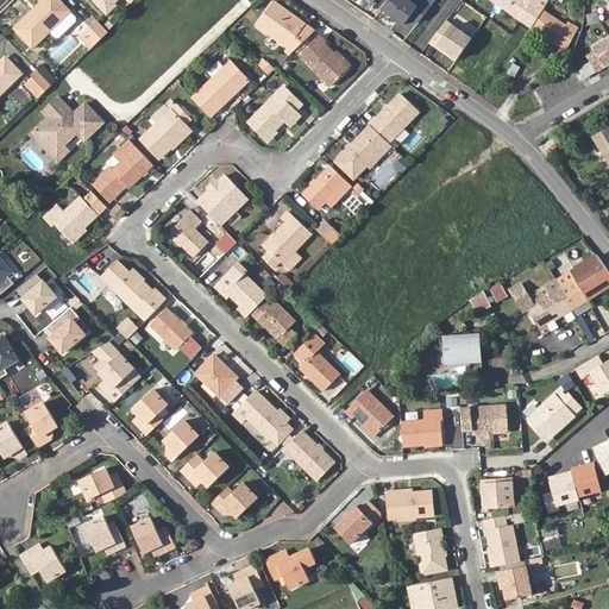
[(81,16),(75,10),(66,0),(46,0),(19,26),(37,46),(57,27),(62,33),(66,33),(81,19),(81,16)]
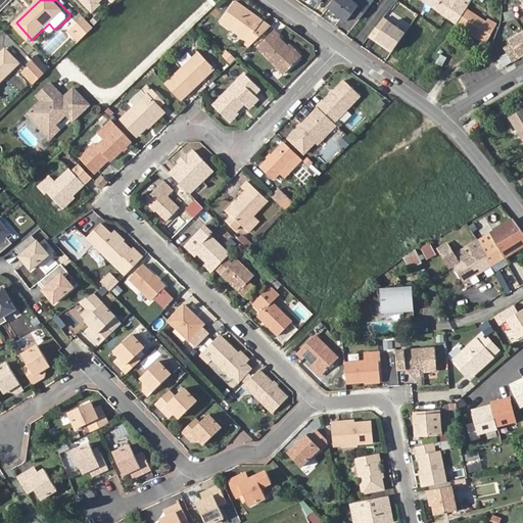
[(86,0),(97,12),(105,5),(103,3),(106,0),(86,0)]
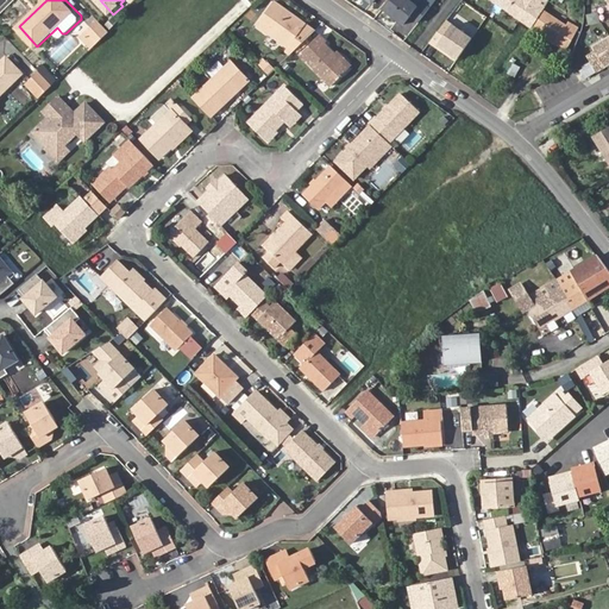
[(409,18),(418,24),(432,5),(427,1),(424,6),(420,4),(416,8),(406,0),(389,0),(382,10),(402,26),(409,18)]
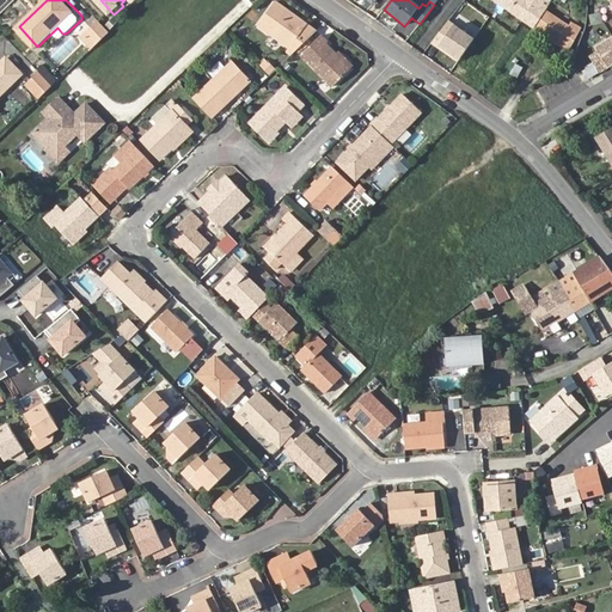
[(534,28),(550,1),(549,0),(493,0),(494,0),(534,28)]
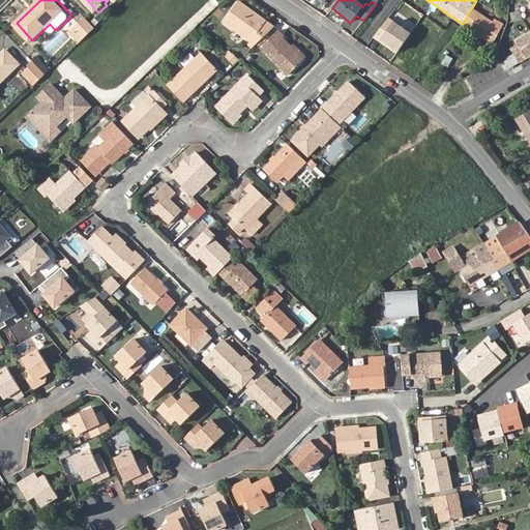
[(501,16),(476,1),(463,24),(492,42),(501,27),(497,25),(501,16)]
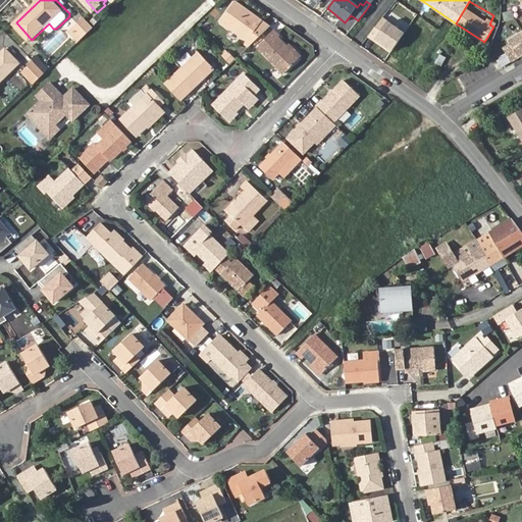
[(254,15),(256,13),(243,4),(228,23),(256,43),(268,27),(254,15)]
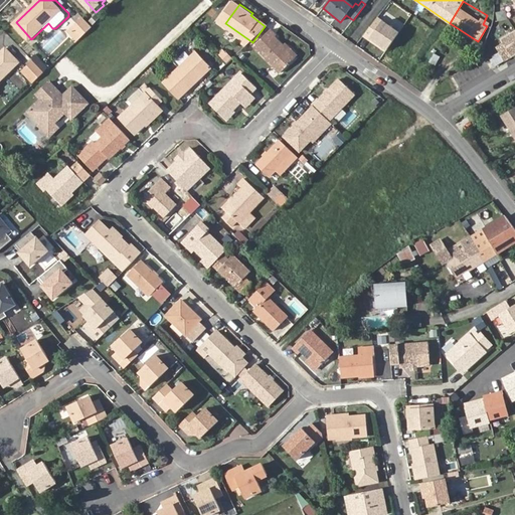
[(267,23),(252,13),(250,15),(265,26),(267,23)]
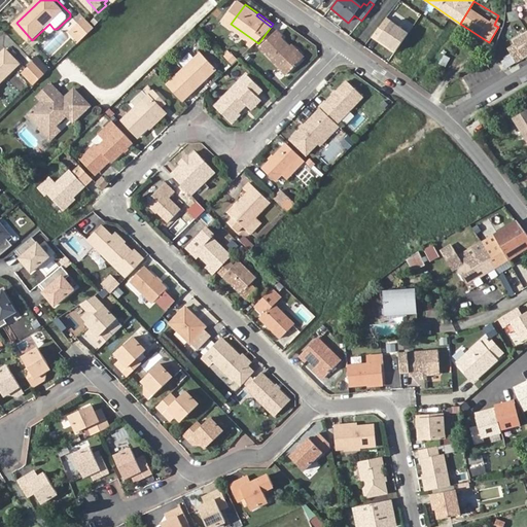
[(100,30),(91,20),(79,30),(89,40),(100,30)]
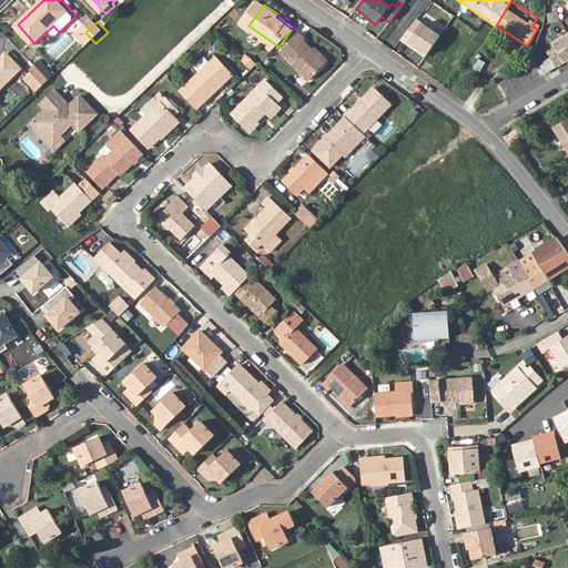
[(81,37),(91,48),(95,43),(85,32),(81,37)]
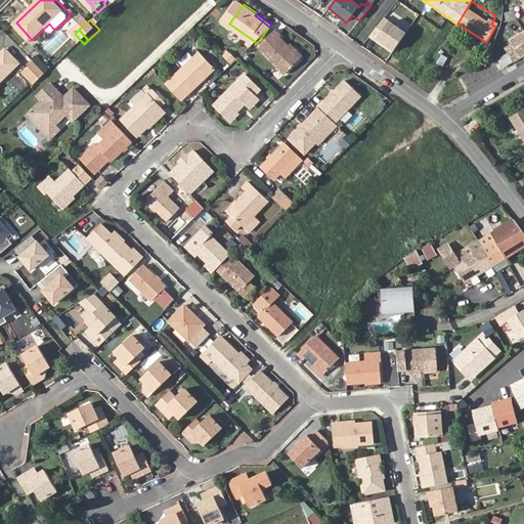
[(307,64),(288,43),(290,42),(282,35),(265,51),(292,79),(307,64)]
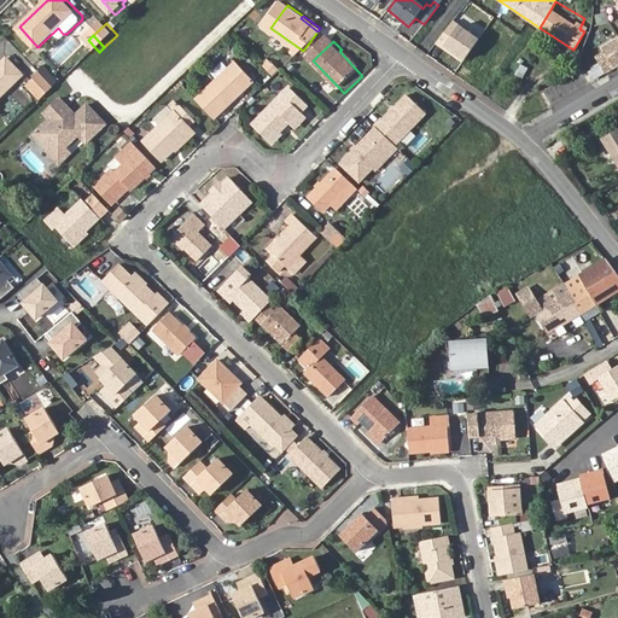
[(589,75),(593,81),(617,66),(617,41),(602,51),(606,56),(598,60),(601,65),(592,70),(593,73),(589,75)]
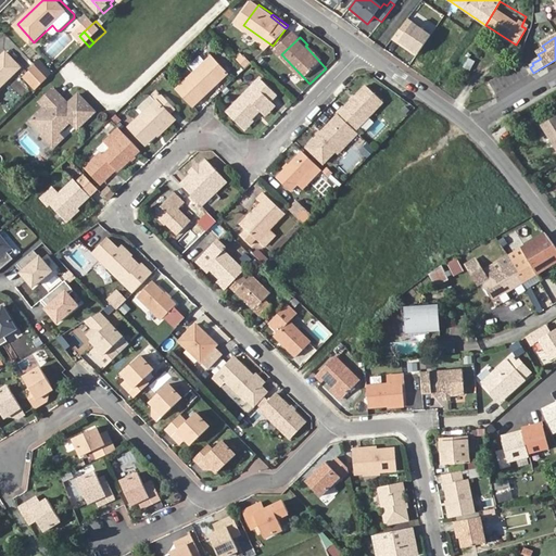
[(0,86),(24,63),(10,49),(0,58),(0,86)]
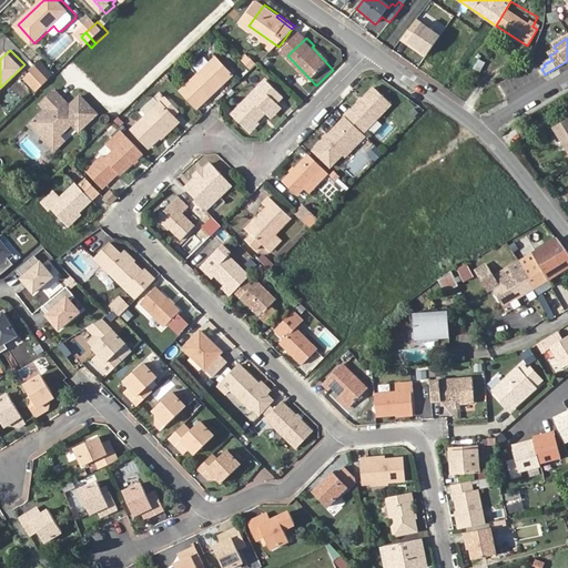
[(478,58),(474,69),(482,71),(486,61),(478,58)]
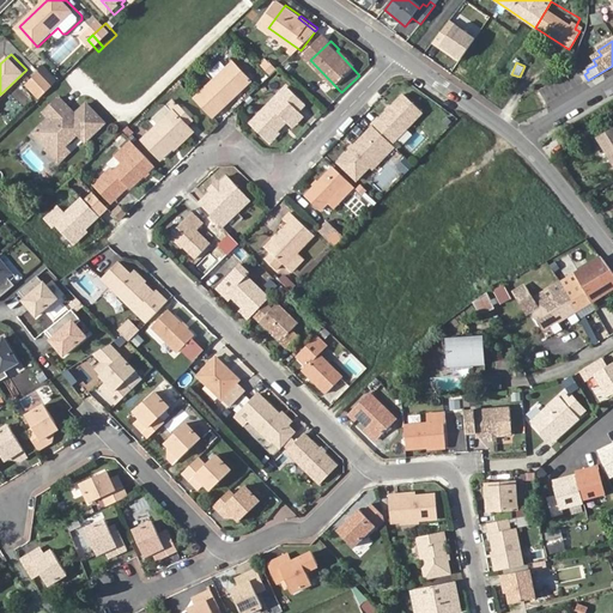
[(202,102),(222,121),(261,84),(243,65),(202,102)]
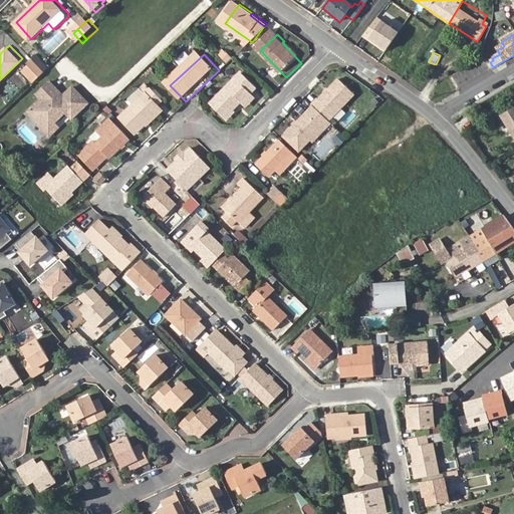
[(228,60),(234,66),(241,59),(235,54),(228,60)]
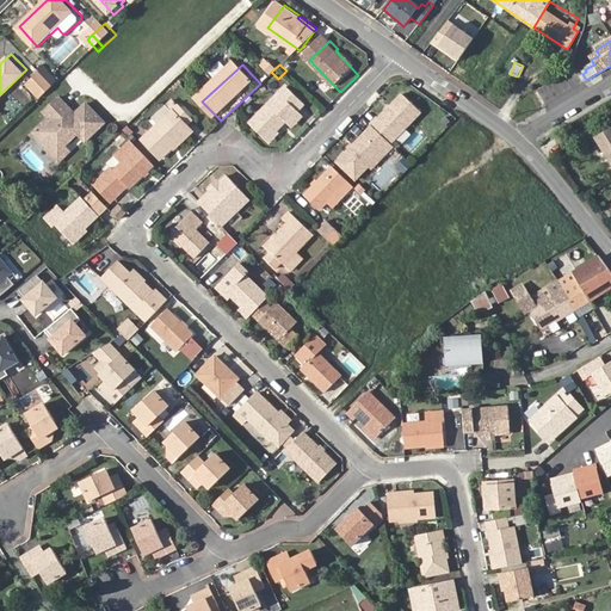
[(24,84),(37,98),(57,81),(43,66),(24,84)]
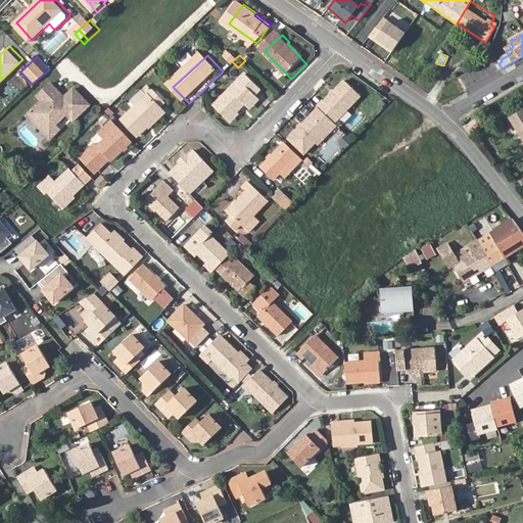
[(235,122),(246,110),(243,107),(248,102),(251,105),(254,108),(263,99),(260,98),(258,96),(265,90),(251,77),(245,83),(248,86),(241,94),(237,90),(221,107),(235,122)]
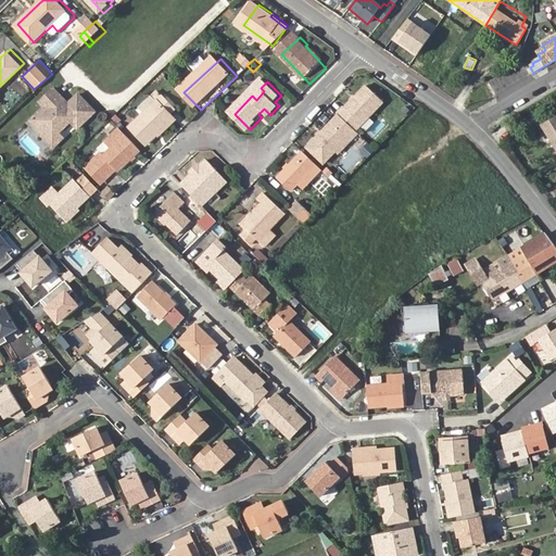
[(261,88),(252,96),(256,100),(264,91),(261,88)]
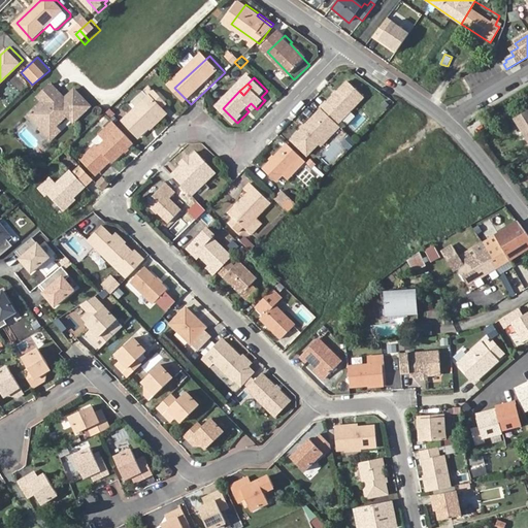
[(56,86),(42,98),(46,103),(33,116),(46,129),(60,128),(71,118),(78,125),(95,108),(79,92),(69,100),(71,102),(68,104),(63,99),(66,97),(56,86)]
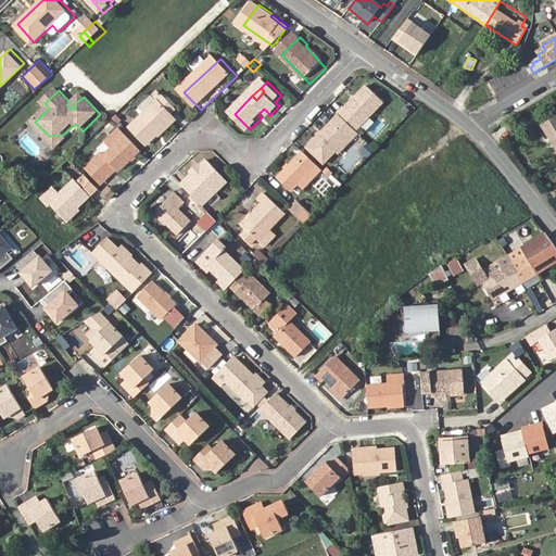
[(376,91),(346,119),(364,137),(392,108),(376,91)]
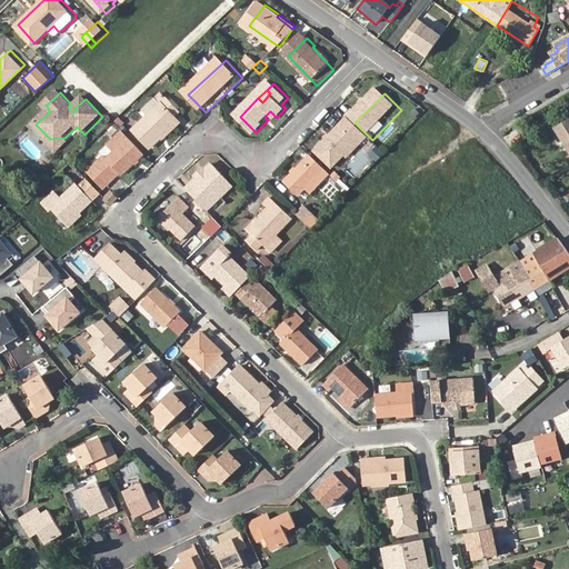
[(172,99),(167,105),(180,118),(186,113),(172,99)]
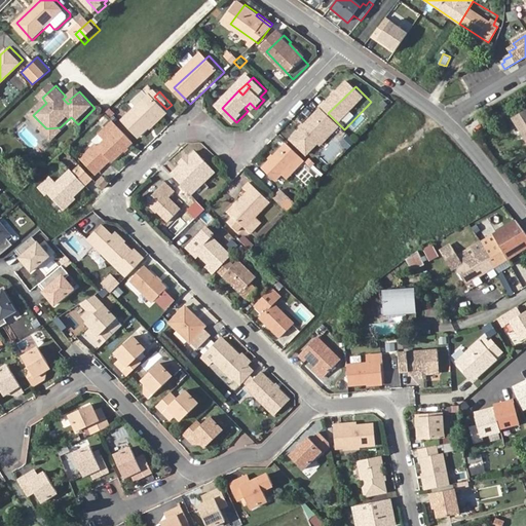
[(166,109),(154,97),(128,122),(143,137),(170,112),(166,109)]
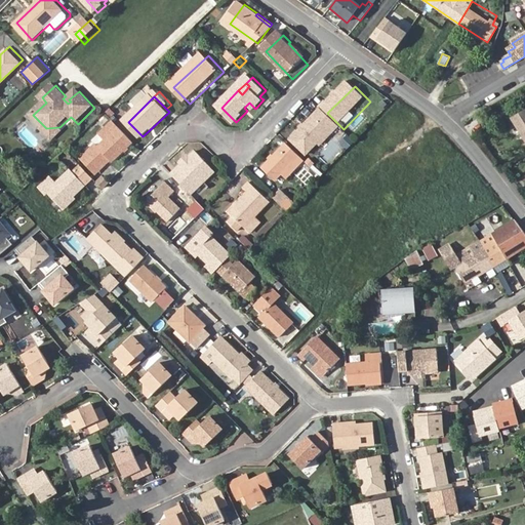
[(264,99),(255,109),(257,111),(266,103),(264,99)]
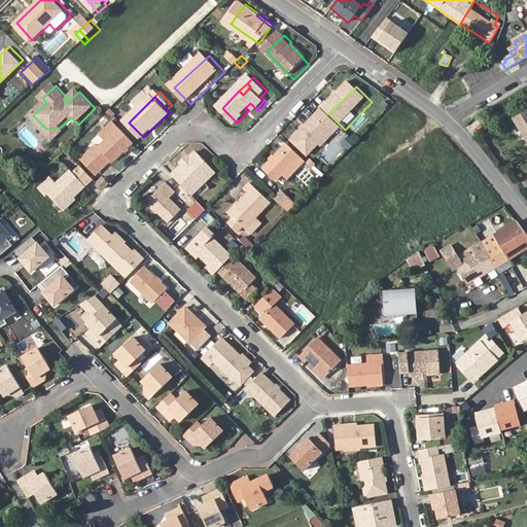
[(526,110),(513,118),(526,141),(526,110)]
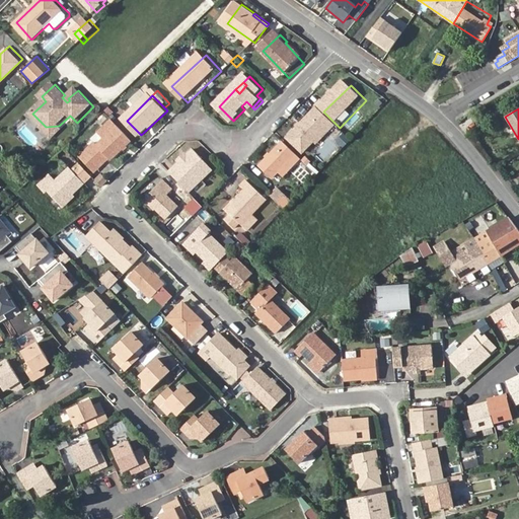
[(340,128),(323,112),(295,142),(310,157),(322,144),(331,135),(335,138),(342,130),(340,128)]
